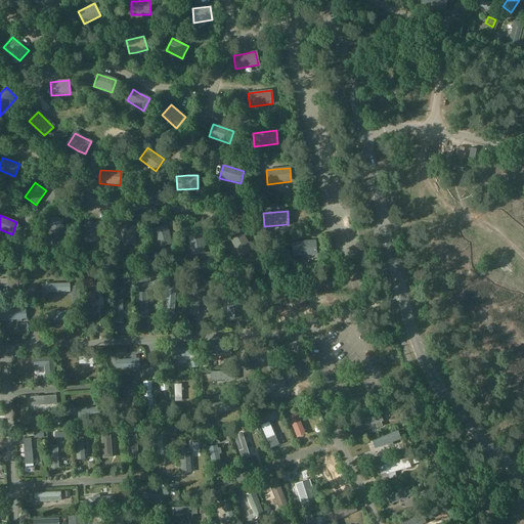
[(56,219),(48,219),(47,235),(60,236),(62,220),(56,219)]
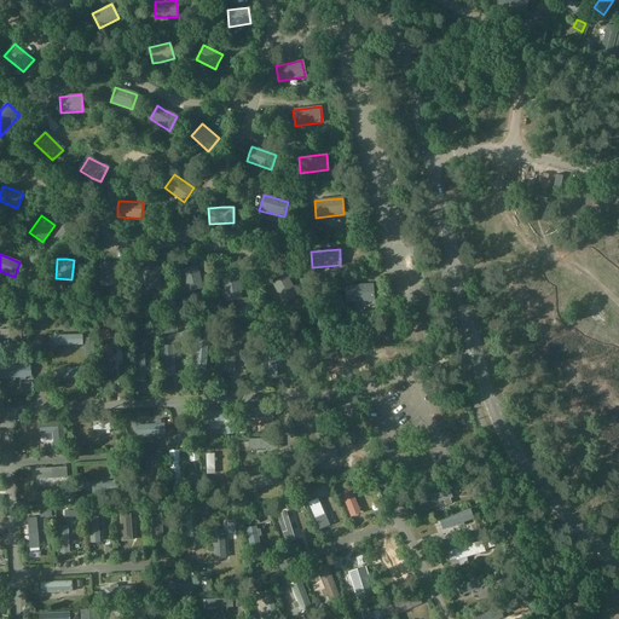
[(116,287),(115,264),(108,265),(98,265),(100,288),(116,287)]
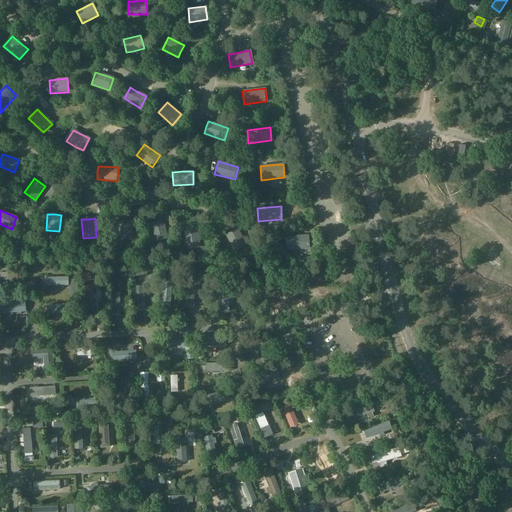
[(123,221),(116,222),(120,240),(133,238),(130,220),(123,221)]
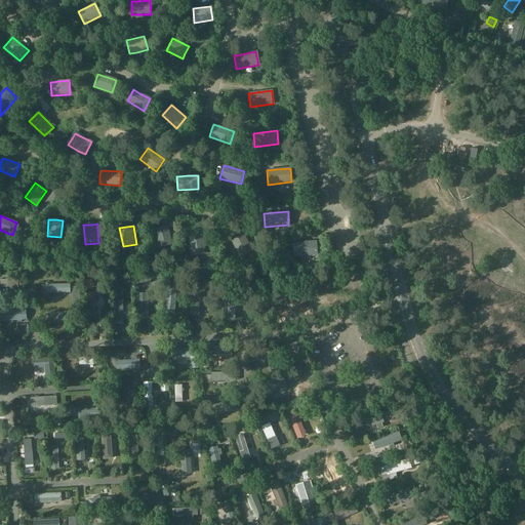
[(160,228),(154,230),(158,248),(171,245),(166,227),(160,228)]
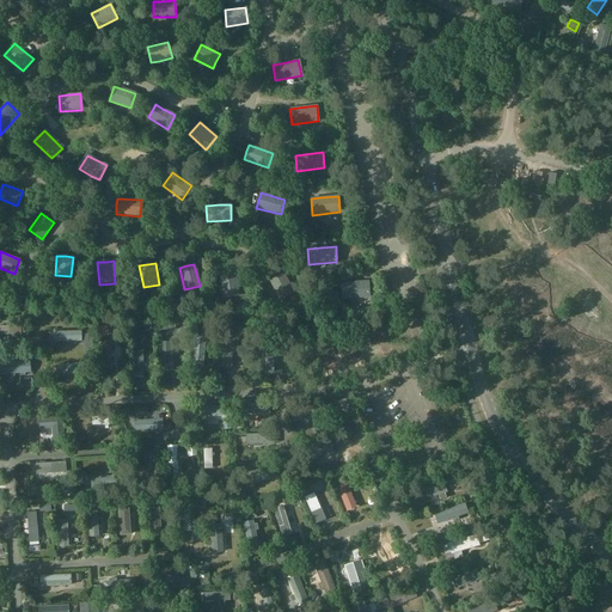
[(227,275),(220,276),(224,299),(239,297),(236,274),(227,275)]
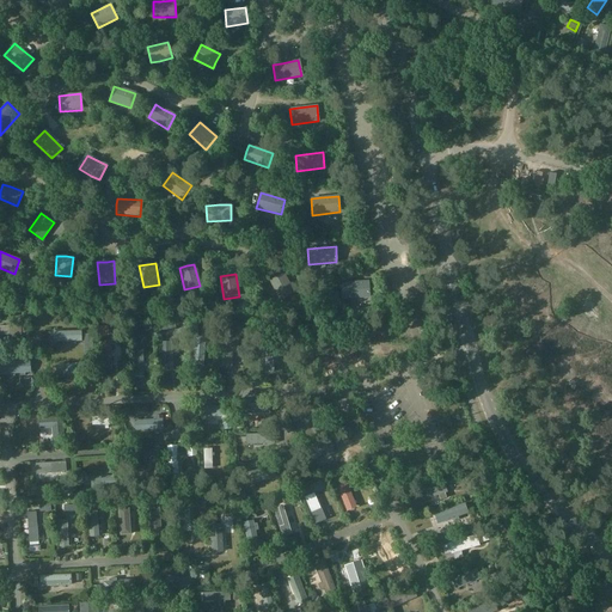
[(294,293),(283,274),(279,276),(269,282),(280,301),(294,293)]
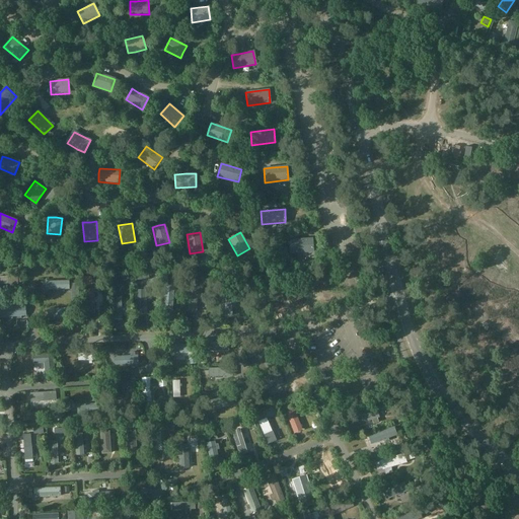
[(299,240),(288,240),(289,253),(313,251),(312,239),(299,240)]
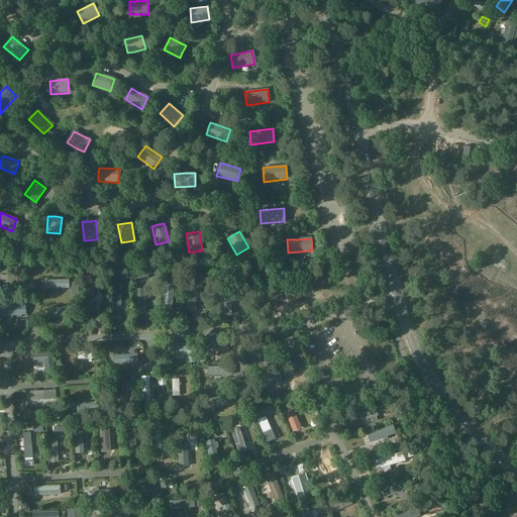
[(18,276),(0,276),(0,283),(10,283),(10,286),(15,286),(15,283),(18,283),(18,276)]
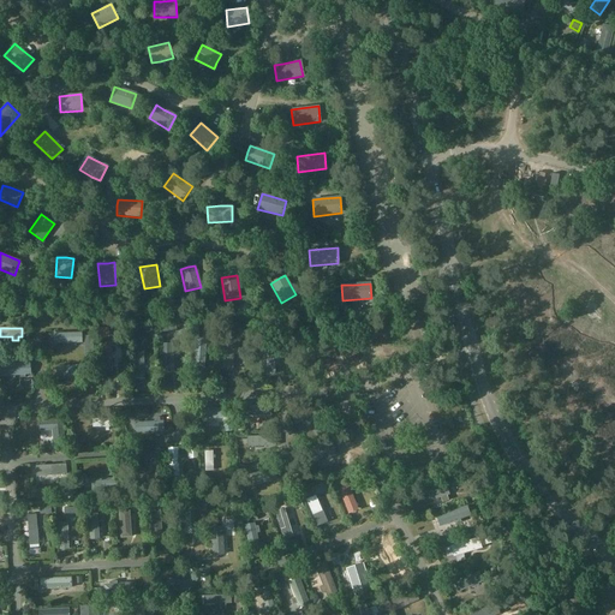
[(222,336),(221,370),(231,370),(232,356),(236,356),(236,350),(232,348),(232,338),(222,336)]
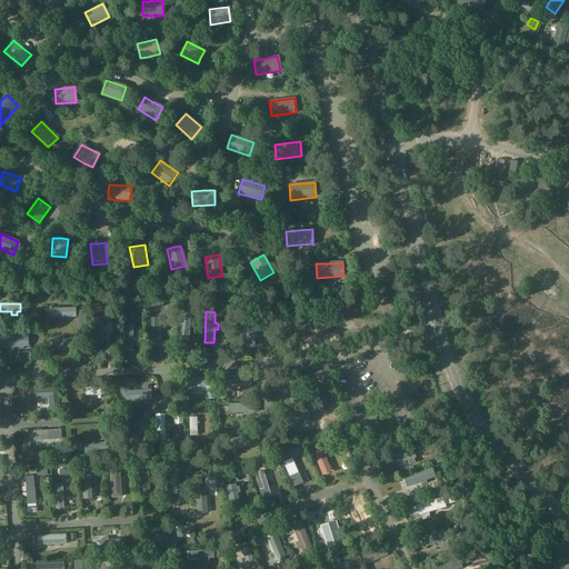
[(255,322),(250,322),(241,322),(241,345),(250,345),(250,330),(255,330),(255,322)]
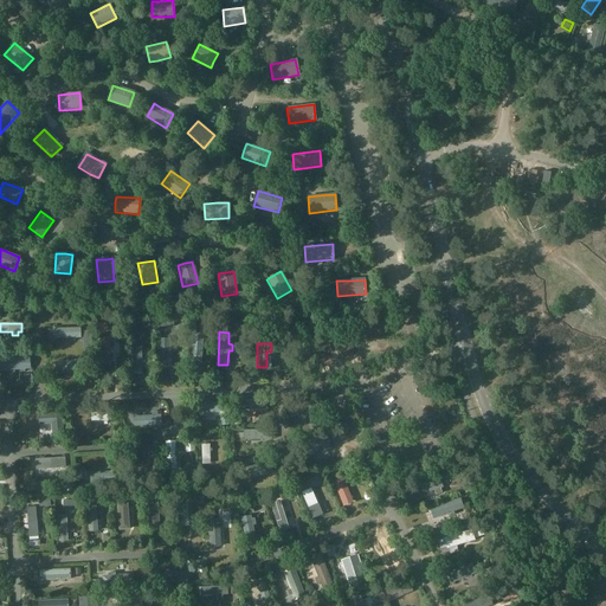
[(79,372),(83,371),(83,360),(56,361),(56,373),(75,372),(75,375),(79,375),(79,372)]
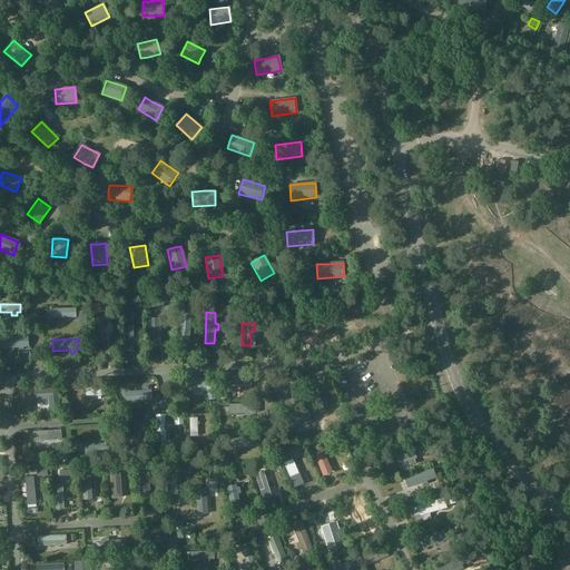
[(225,392),(251,391),(249,382),(225,382),(225,392)]
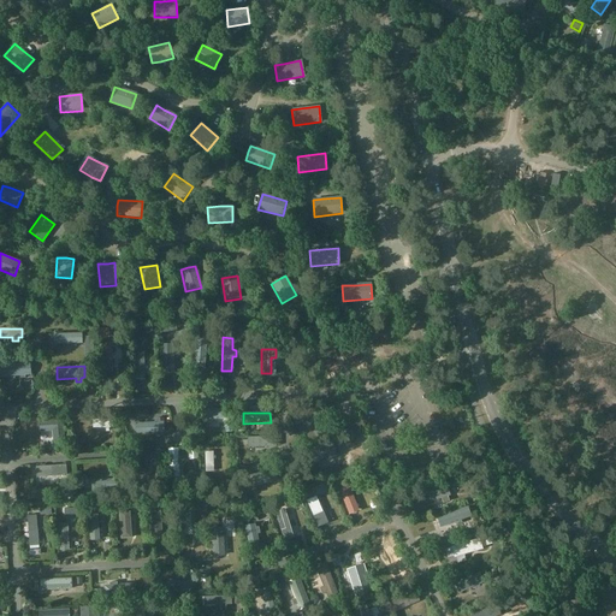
[(135,424),(136,434),(164,433),(164,422),(160,422),(159,419),(154,419),(154,422),(135,424)]
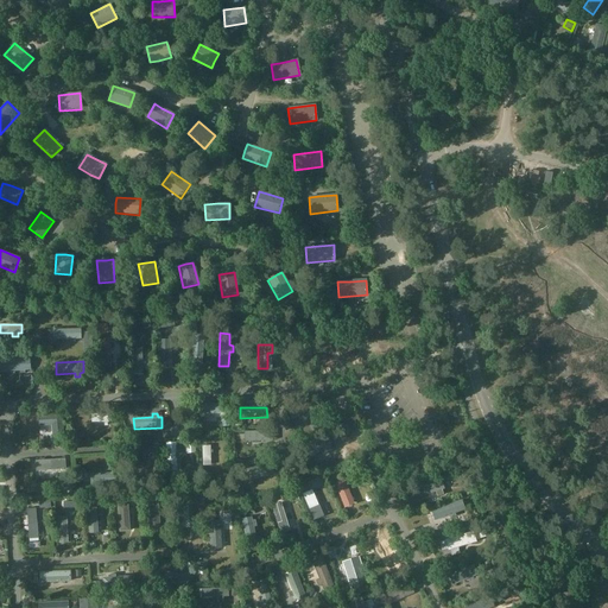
[(39,426),(52,425),(52,437),(63,436),(62,415),(39,416),(39,426)]
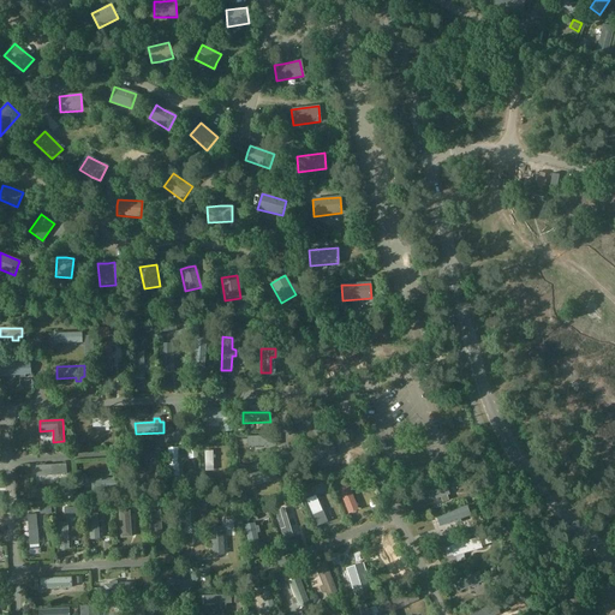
[(336,452),(332,443),(308,455),(312,464),(322,459),(324,464),(332,460),(329,455),(336,452)]
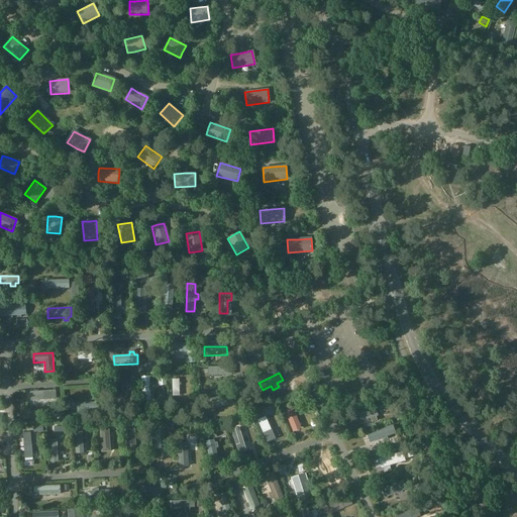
[(110,398),(118,397),(117,378),(109,378),(109,383),(107,383),(107,394),(110,394),(110,398)]
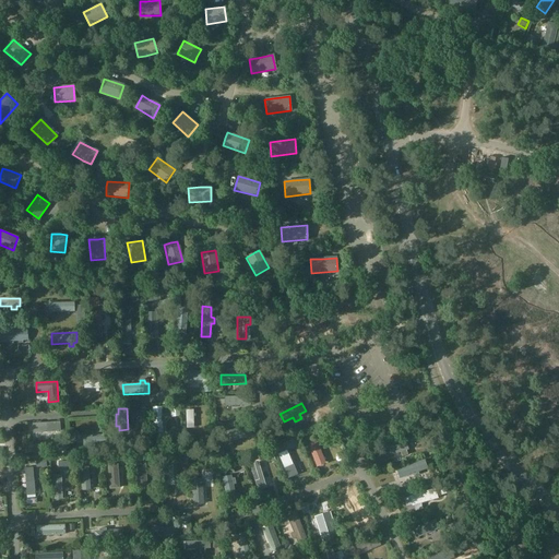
[(319,416),(312,419),(316,425),(322,421),(319,416)]
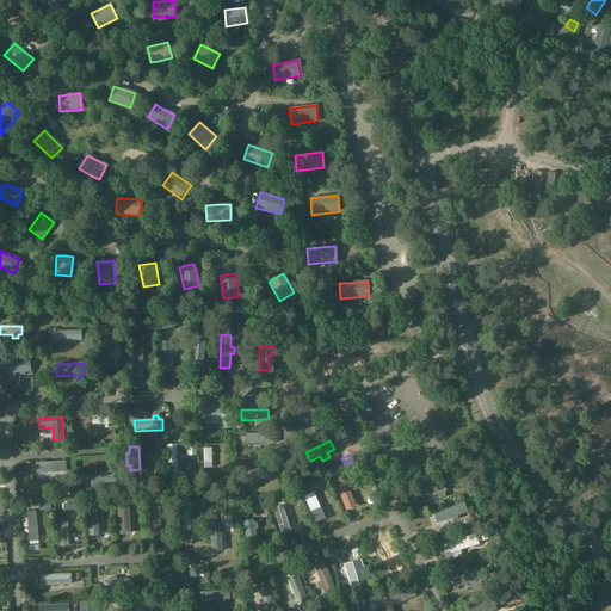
[(253,483),(275,477),(272,467),(250,473),(253,483)]
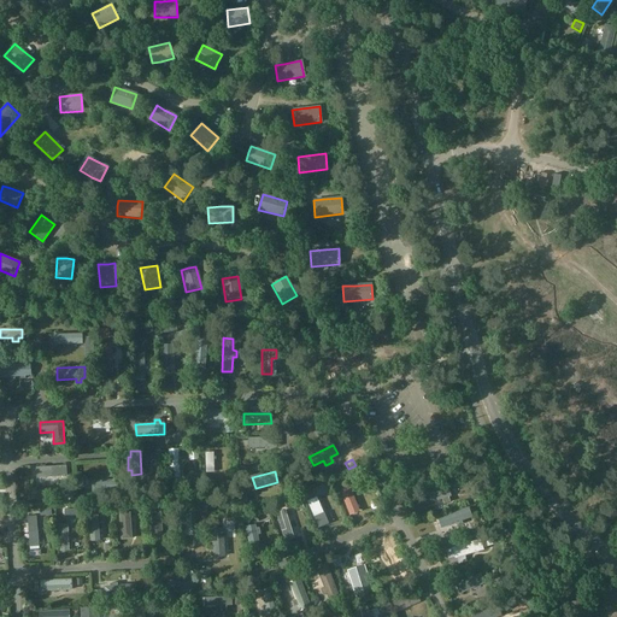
[(447,489),(421,499),(424,506),(441,499),(444,504),(448,503),(447,498),(451,497),(447,489)]
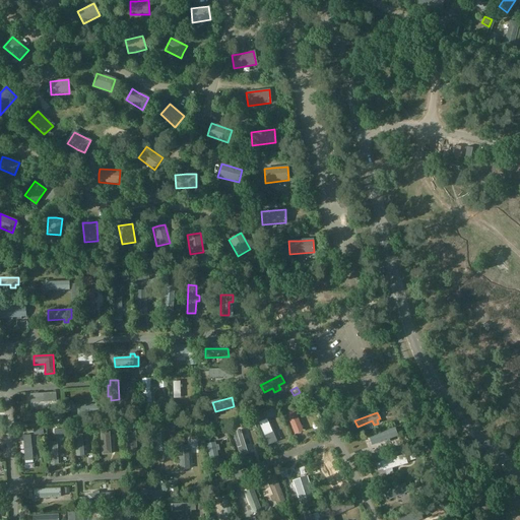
[(284,420),(295,444),(304,440),(294,416),(284,420)]
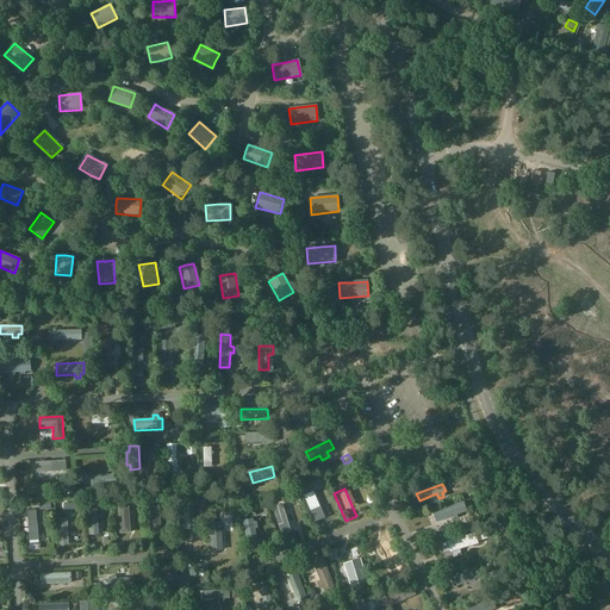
[(464,503),(433,514),(436,523),(450,518),(452,521),(458,518),(456,516),(466,512),(464,503)]
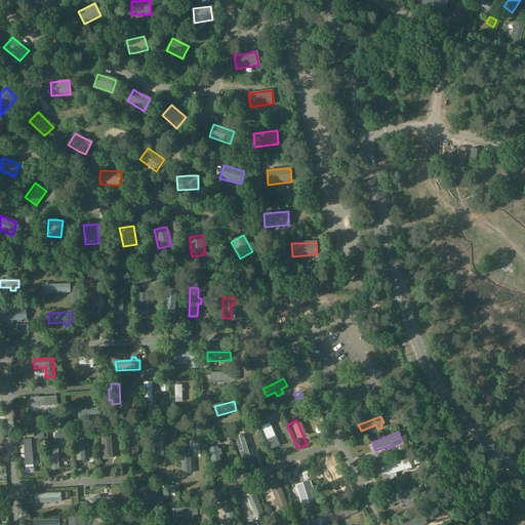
[(211,446),(215,441),(209,437),(205,443),(211,446)]
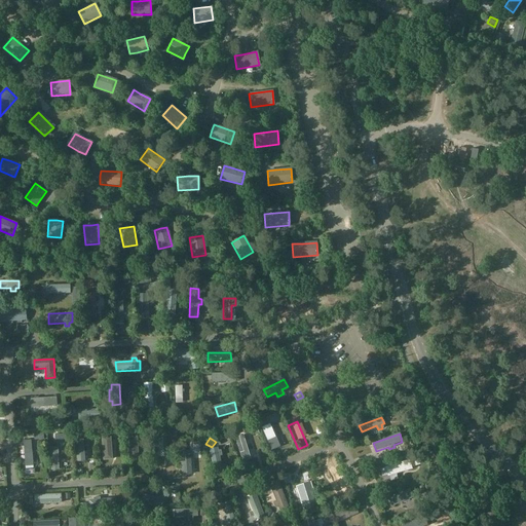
[(243,446),(237,447),(240,462),(247,461),(243,446)]
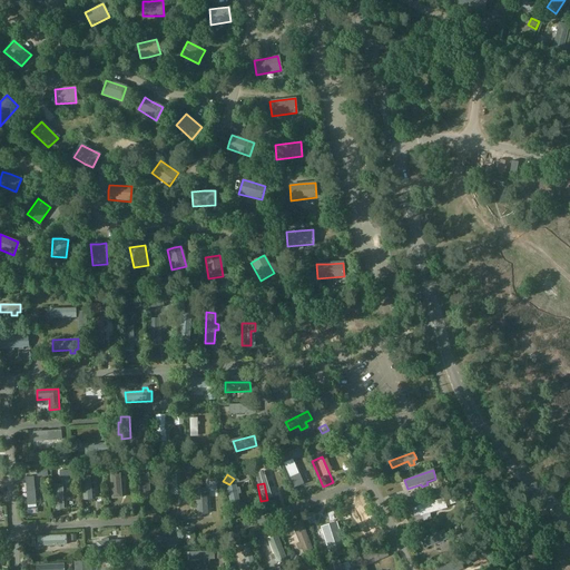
[(239,488),(236,489),(236,485),(226,488),(232,512),(241,510),(237,494),(241,494),(239,488)]
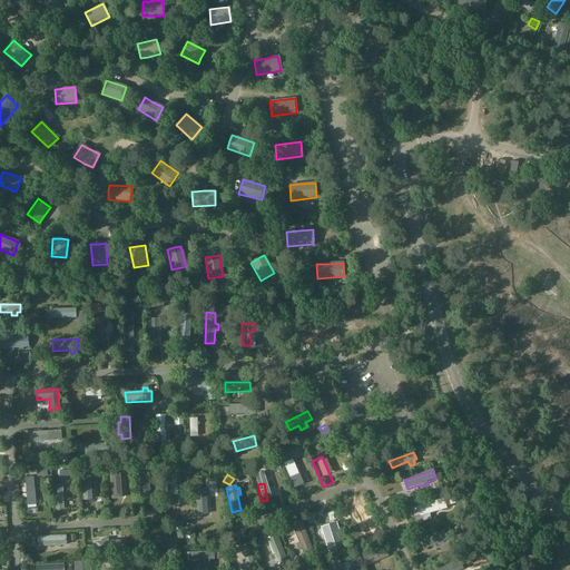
[(298,551),(302,550),(303,554),(313,550),(303,522),(293,527),(300,544),(296,546),(298,551)]
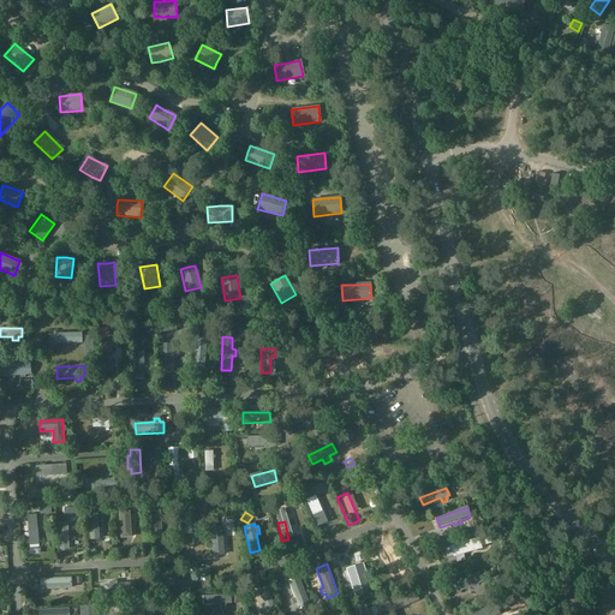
[(346,569),(354,596),(371,590),(363,565),(346,569)]
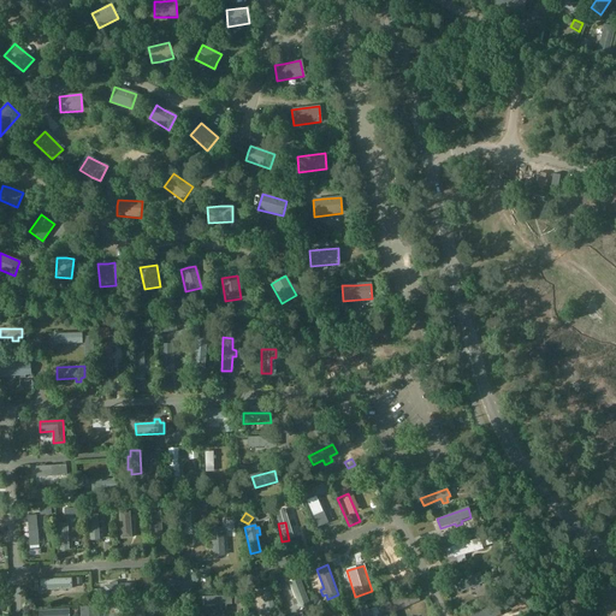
[(294,608),(297,606),(300,611),(311,606),(300,579),(289,582),(296,600),(291,602),(294,608)]
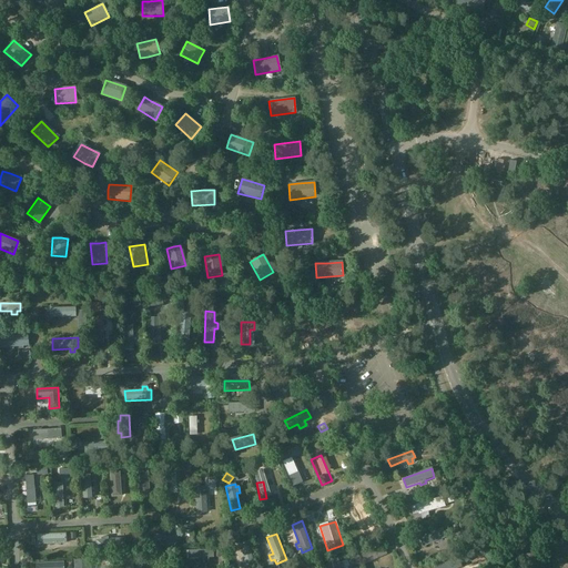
[(101,538),(101,540),(97,541),(97,550),(124,549),(123,539),(105,540),(105,538),(101,538)]
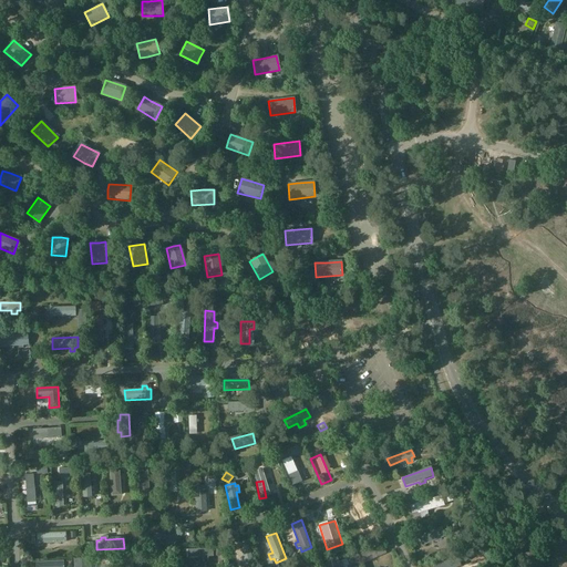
[(421,557),(436,550),(433,544),(418,552),(421,557)]
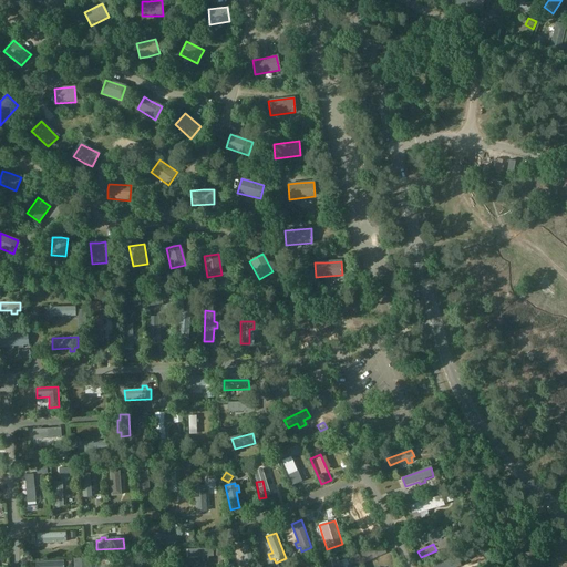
[(207,557),(213,557),(213,549),(187,550),(187,558),(203,557),(203,563),(208,563),(207,557)]
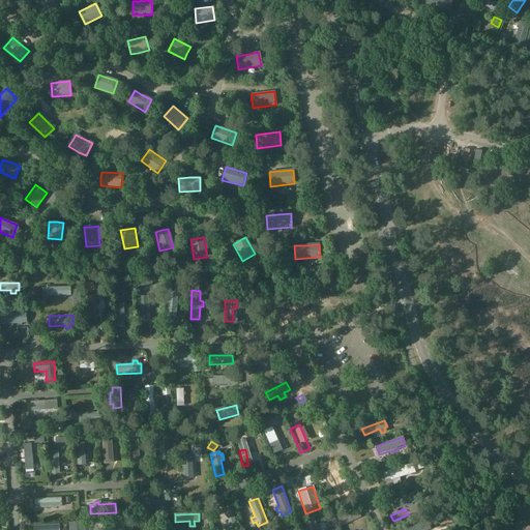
[(101,523),(104,529),(111,526),(108,520),(101,523)]
